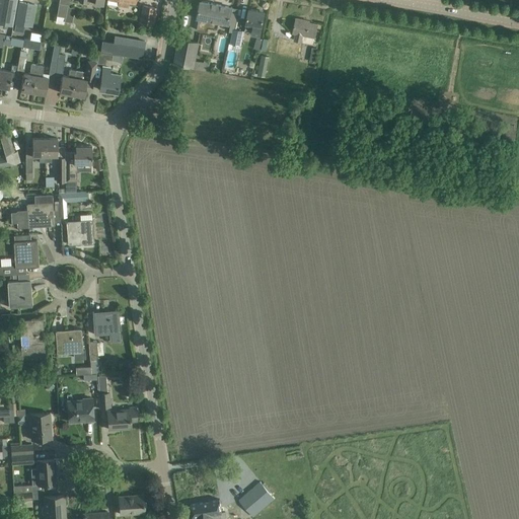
[(0,0),(0,23),(13,26),(17,0),(0,0)]
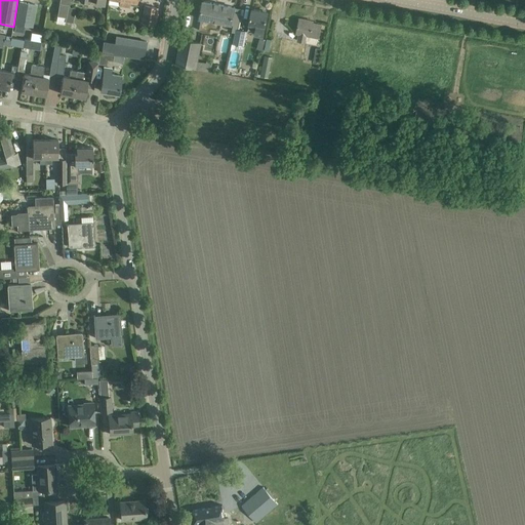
[(70,0),(61,0),(58,15),(58,16),(66,17),(68,5),(70,5),(70,0)]
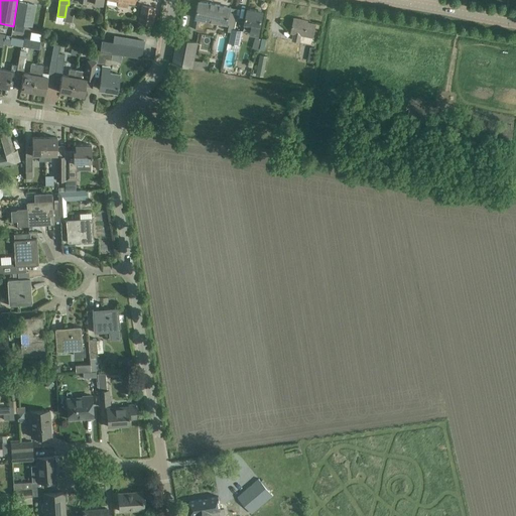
[(196,30),(206,31),(207,26),(216,28),(217,21),(227,23),(228,23),(234,24),(237,9),(200,1),(197,18),(198,19),(196,30)]
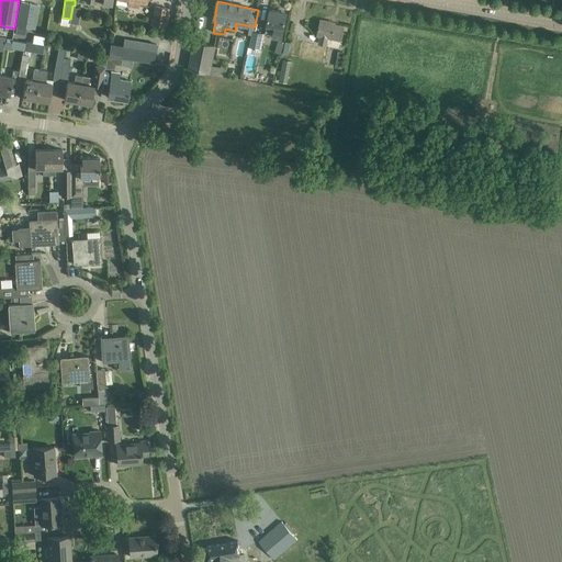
[(22,2),(17,25),(25,27),(30,27),(34,29),(42,30),(40,43),(45,44),(47,30),(46,30),(47,22),(35,20),(36,15),(38,4),(22,2)]
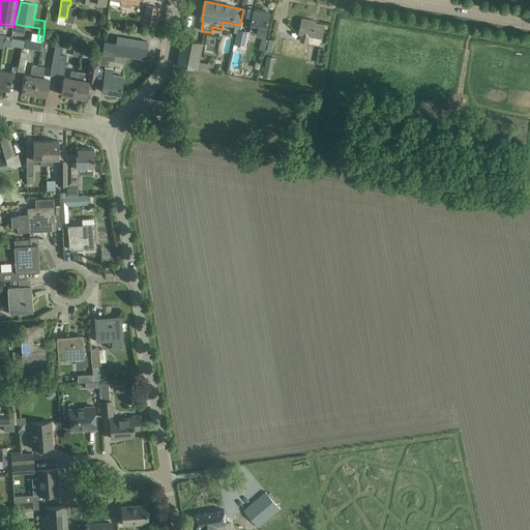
[(72,23),(76,8),(70,7),(70,5),(68,5),(66,18),(65,22),(72,23)]
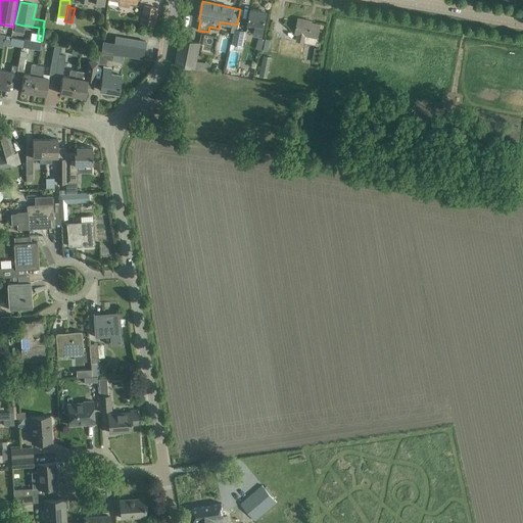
[(141,24),(154,26),(156,8),(143,5),(141,24)]
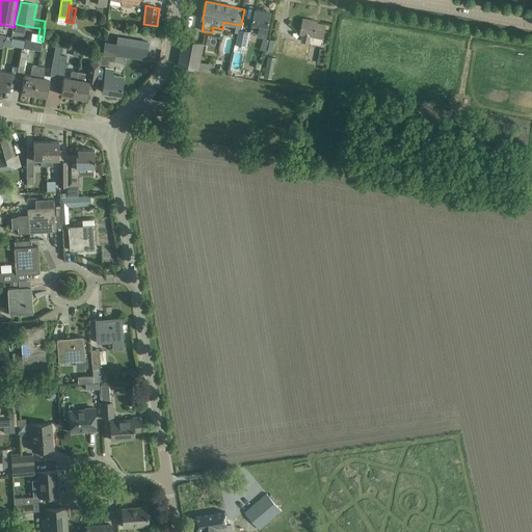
[(253,23),(251,29),(259,31),(259,35),(267,36),(269,26),(269,23),(271,12),(256,9),(254,20),(253,23)]
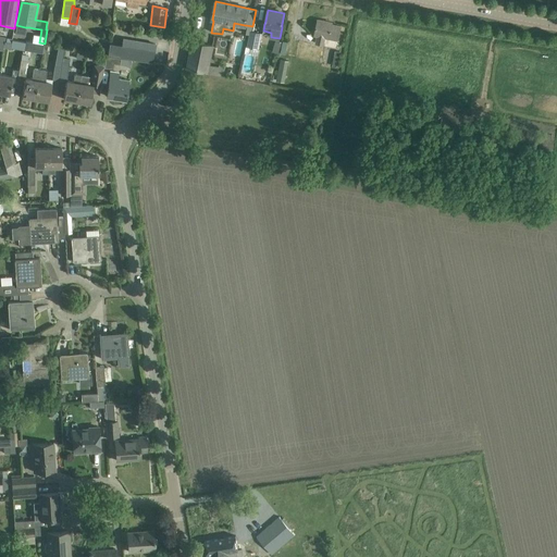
[(318,20),(316,31),(314,35),(318,35),(317,42),(324,45),(336,47),(338,39),(341,26),(329,24),(330,22),(318,20)]
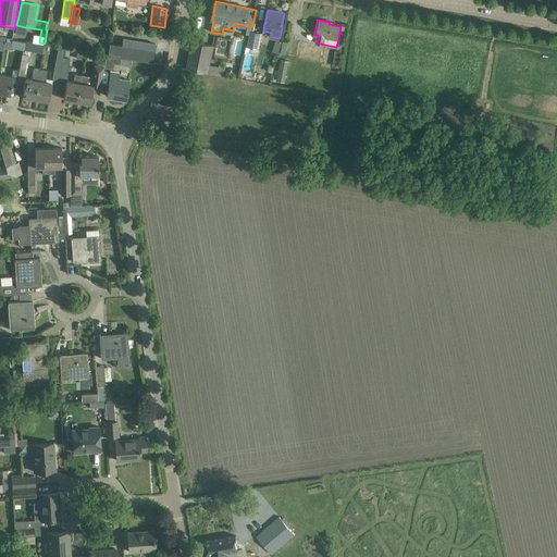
[(252,32),(249,47),(259,49),(262,34),(252,32)]
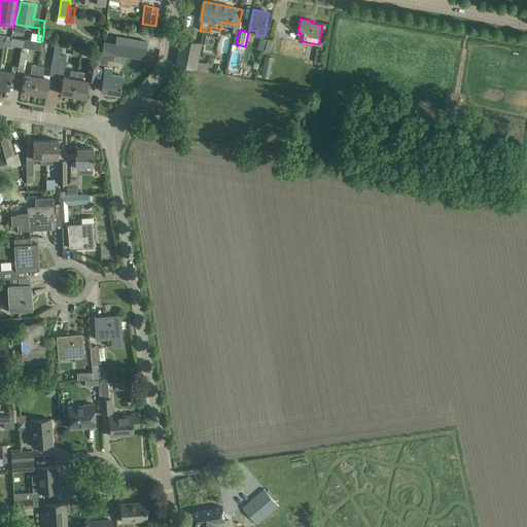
[(5,36),(3,45),(11,46),(12,40),(11,40),(11,37),(5,36)]
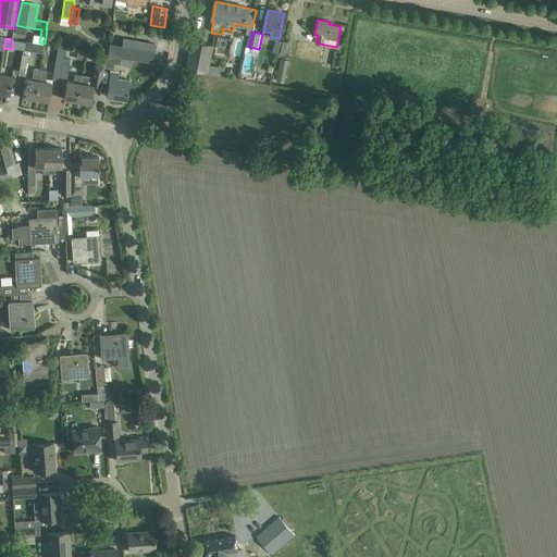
[(155,44),(123,39),(120,58),(151,63),(155,44)]
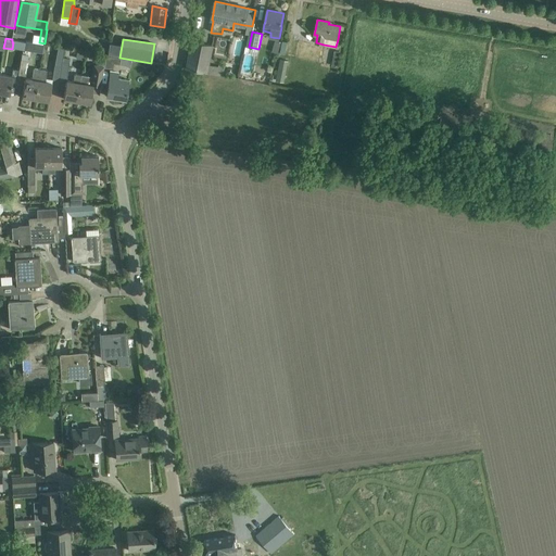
[(25,41),(24,41),(22,50),(32,51),(33,42),(32,42),(25,41)]
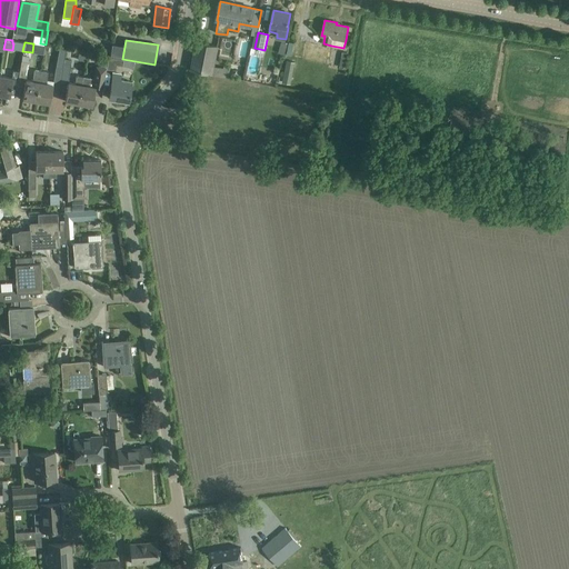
[(191,69),(201,71),(227,77),(229,69),(216,66),(219,47),(217,47),(197,42),(191,69)]
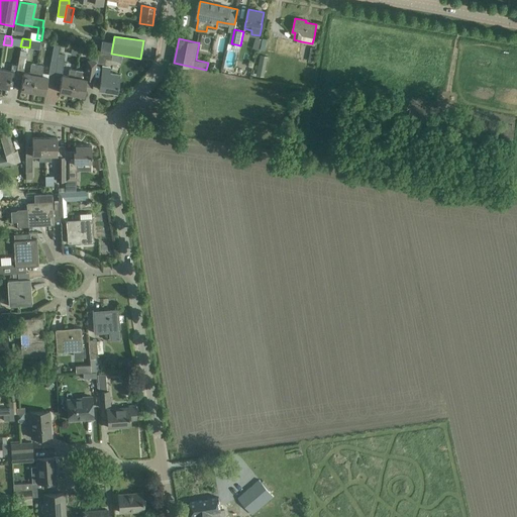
[(277,47),(277,52),(282,53),(283,50),(300,54),(301,44),(279,40),(277,47)]
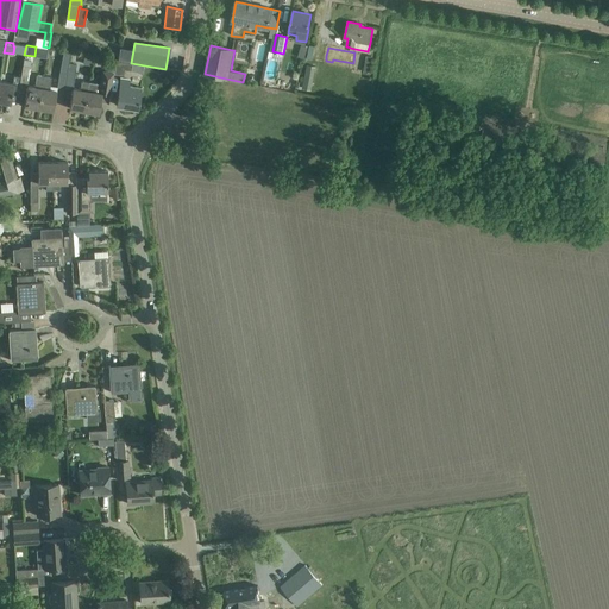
[(93,57),(85,56),(83,64),(92,66),(93,57)]
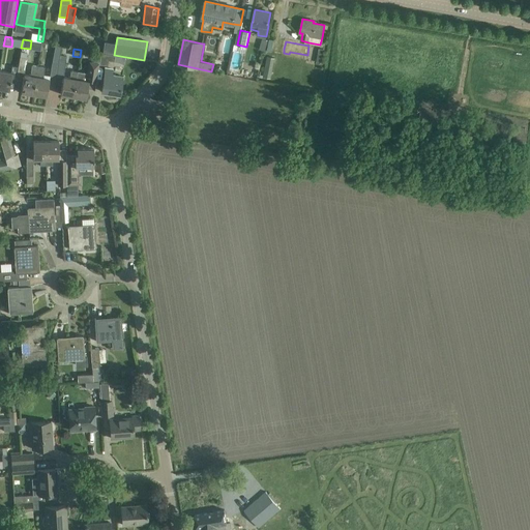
[(24,72),(27,58),(27,54),(21,53),(20,57),(18,71),(24,72)]
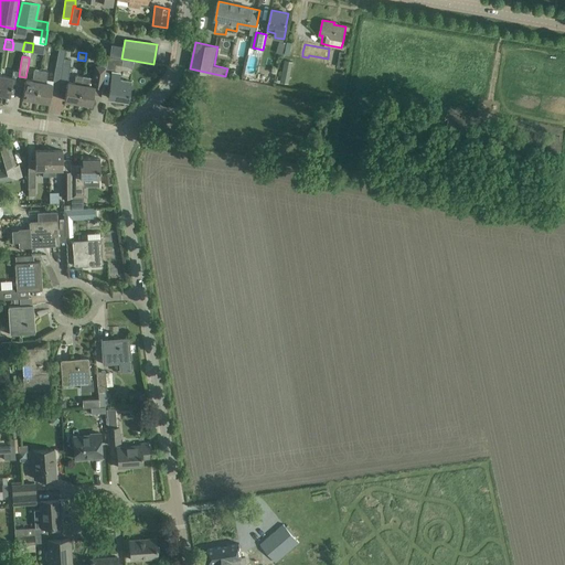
[(107,56),(106,68),(115,71),(116,65),(121,66),(123,60),(107,56)]
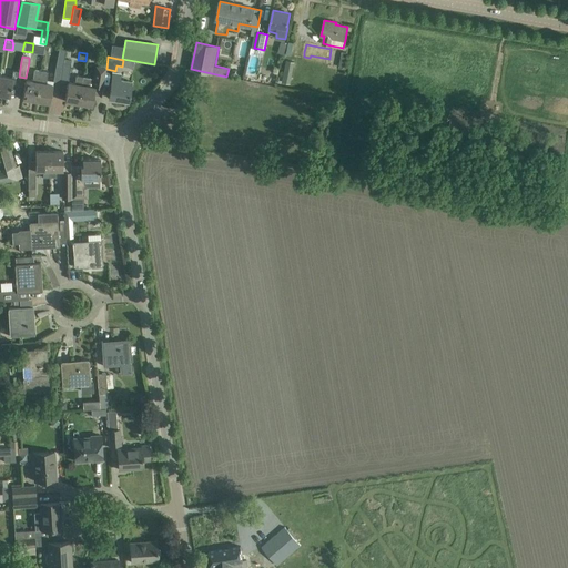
[(61,79),(68,80),(71,60),(64,59),(63,63),(61,79)]
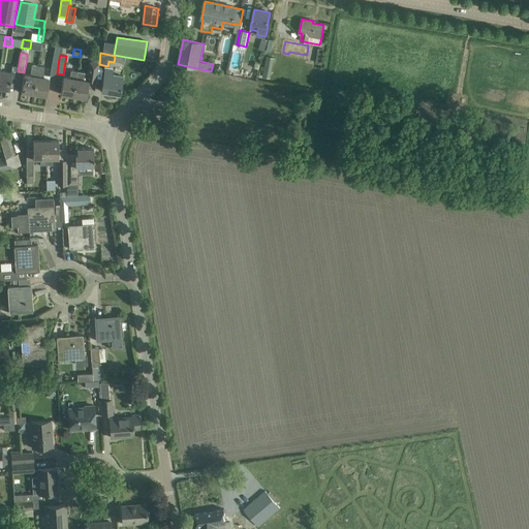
[(50,75),(50,78),(56,79),(57,73),(59,59),(53,58),(52,63),(51,68),(50,75)]
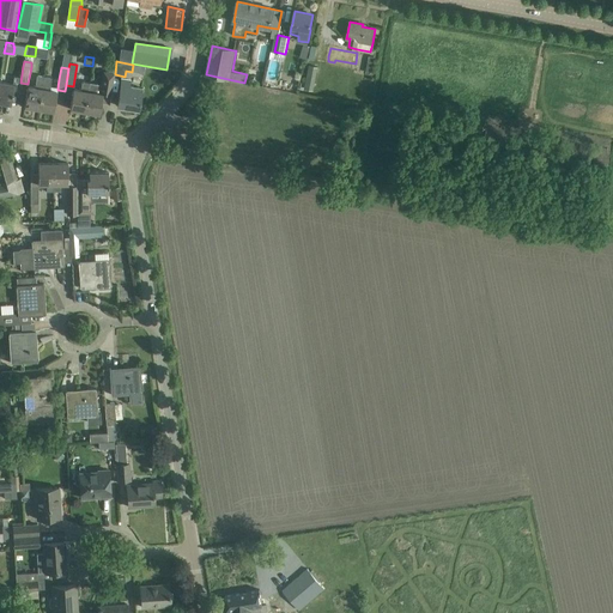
[(90,83),(85,111),(99,114),(101,102),(102,95),(110,96),(110,91),(114,73),(107,72),(103,72),(101,85),(99,91),(96,91),(97,87),(96,86),(96,84),(90,83)]
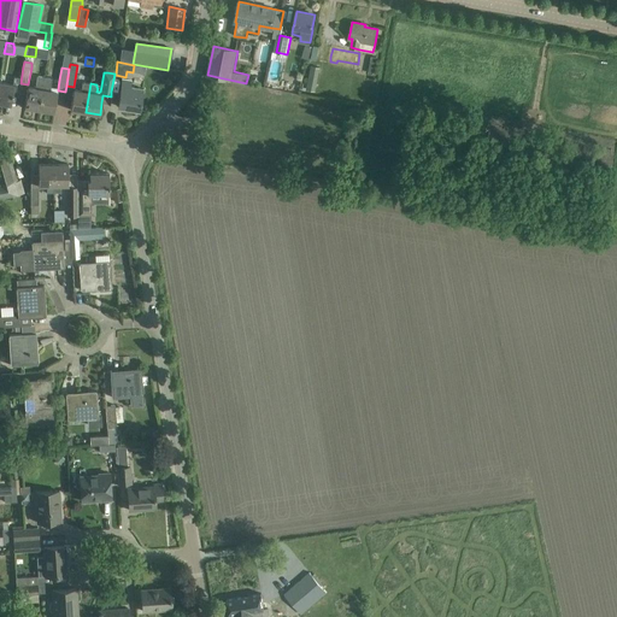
[(39,110),(45,77),(37,76),(35,88),(28,87),(24,107),(39,110)]
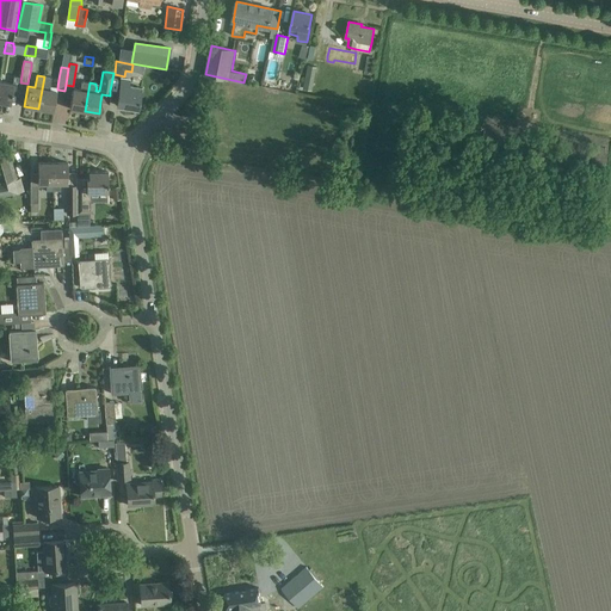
[(44,76),(38,109),(53,111),(55,98),(56,91),(49,90),(50,86),(51,78),(44,76)]
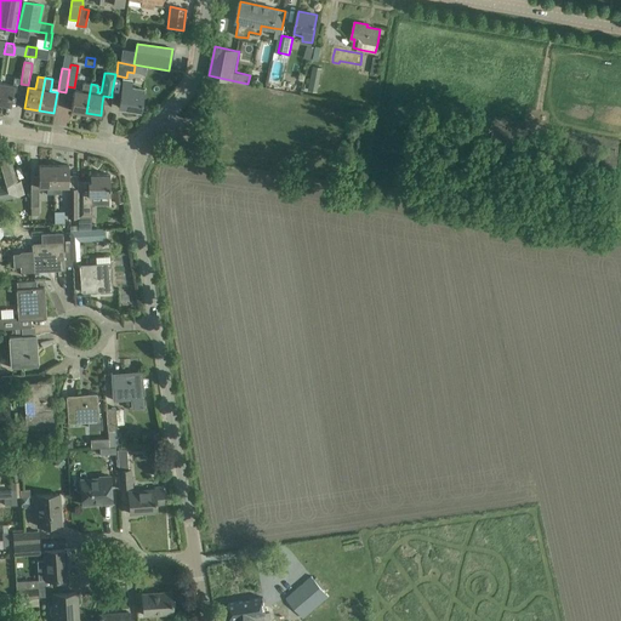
[(119,107),(140,110),(143,89),(131,87),(131,81),(123,79),(119,107)]
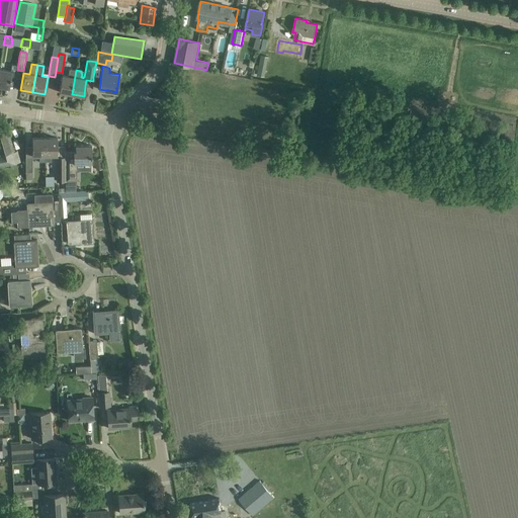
[(259,67),(257,75),(264,76),(266,69),(259,67)]
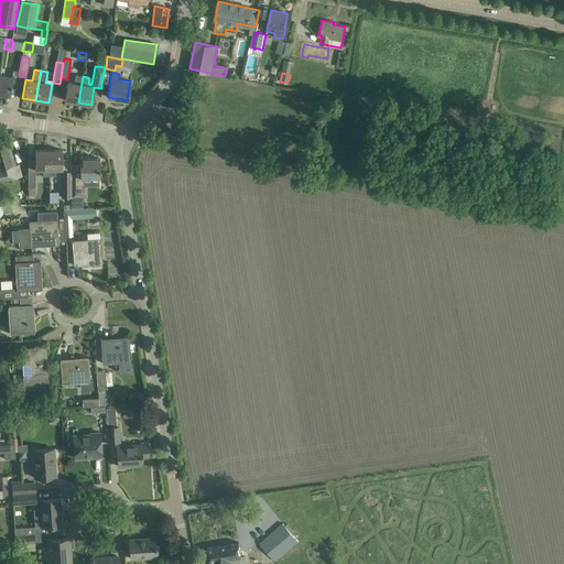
[(0,74),(0,94),(10,96),(12,77),(0,74)]
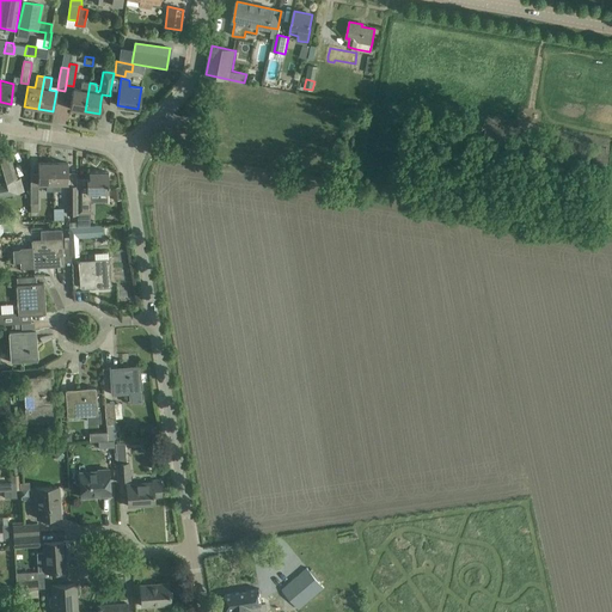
[(69,109),(85,111),(90,83),(84,81),(81,84),(80,91),(73,90),(69,109)]
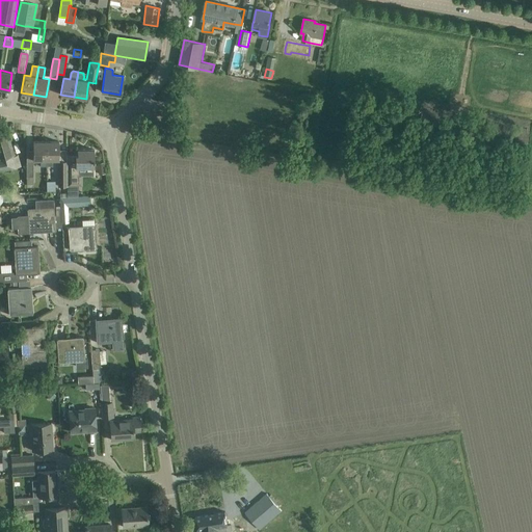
[(18,155),(15,155),(6,130),(0,132),(0,169),(20,166),(18,155)]
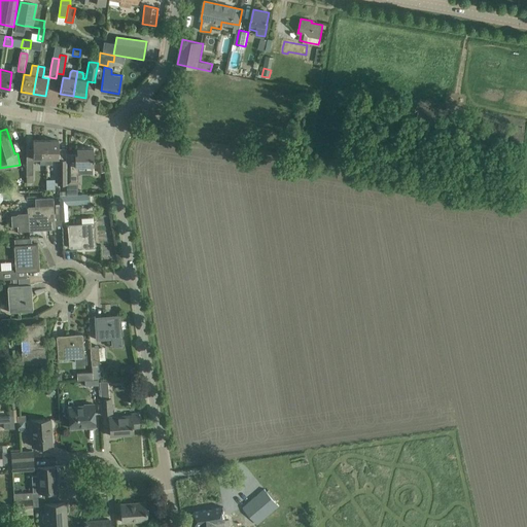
[(45,140),(33,140),(33,149),(33,159),(41,159),(41,165),(45,165),(45,140)]
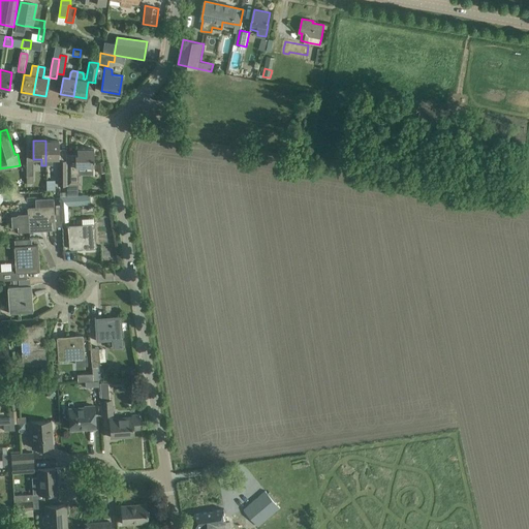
[(58,159),(58,141),(45,141),(45,165),(53,165),(53,159),(58,159)]
